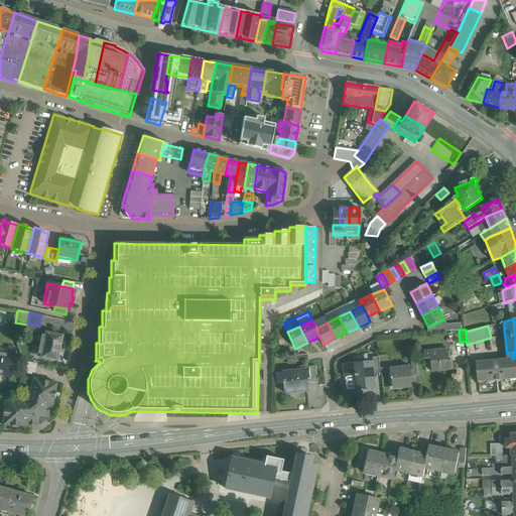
[(54,334),(48,333),(48,334),(45,334),(45,336),(42,336),(40,345),(59,349),(61,337),(54,335),(54,334)]
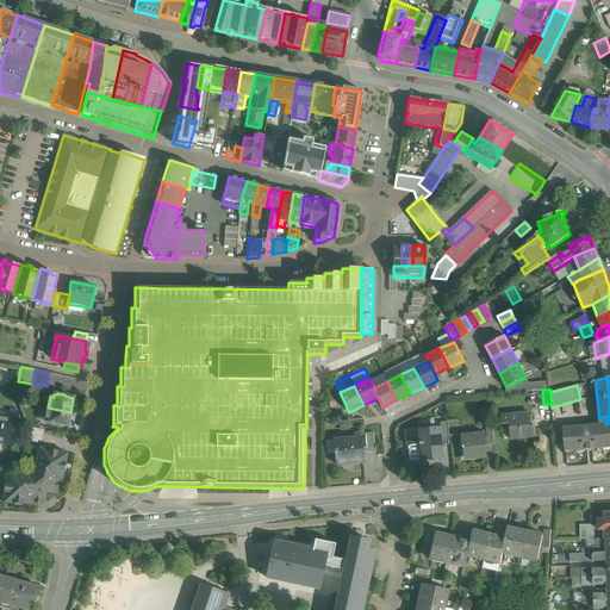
[(70,412),(48,408),(45,418),(49,419),(49,422),(51,423),(51,424),(58,425),(58,424),(67,425),(70,412)]
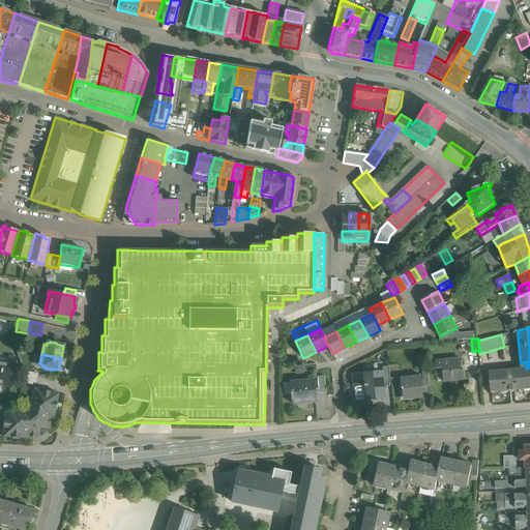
[(7,360),(0,358),(0,383),(9,386),(13,365),(6,364),(7,360)]
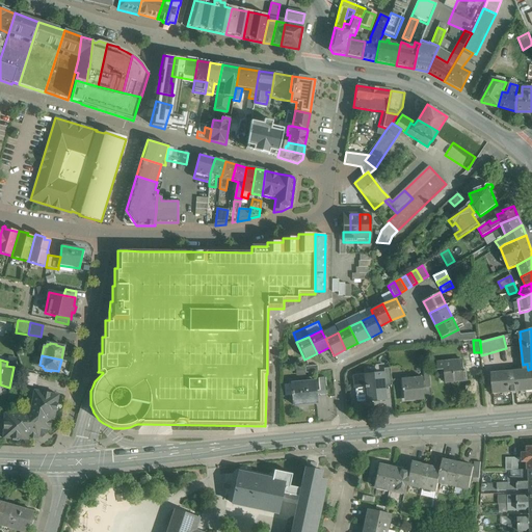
[(462,362),(437,365),(437,369),(444,369),(446,382),(455,381),(467,380),(466,371),(463,372),(462,362)]
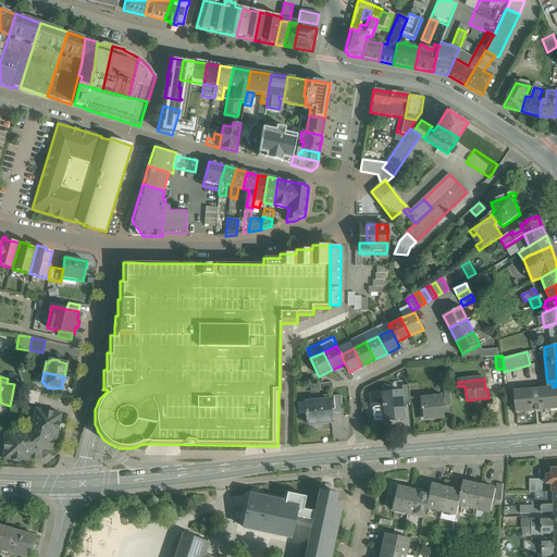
[(552,381),(547,382),(547,387),(514,391),(516,412),(556,408),(556,386),(553,387),(552,381)]
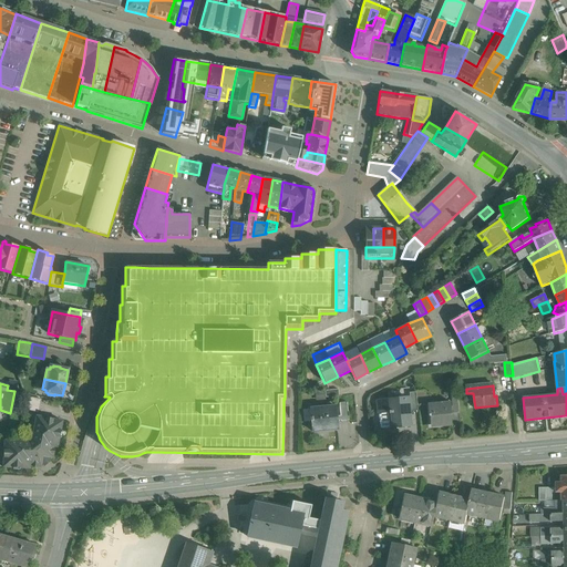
[(415,393),(409,393),(410,399),(408,399),(408,409),(416,408),(415,393)]
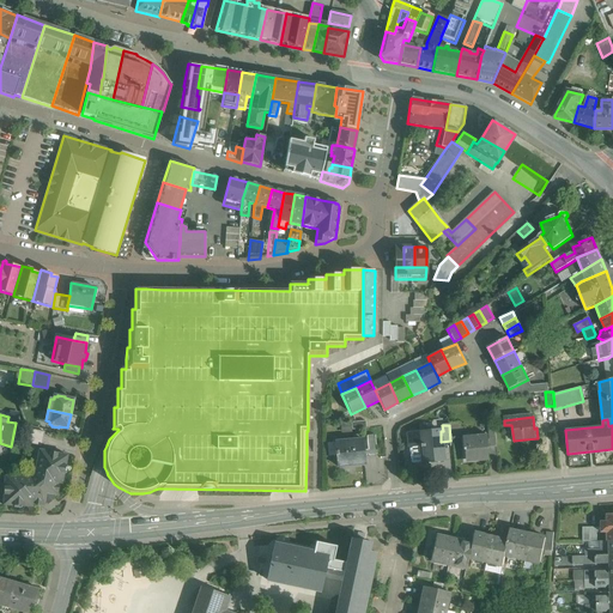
[(32,442),(42,444),(46,432),(36,430),(32,442)]
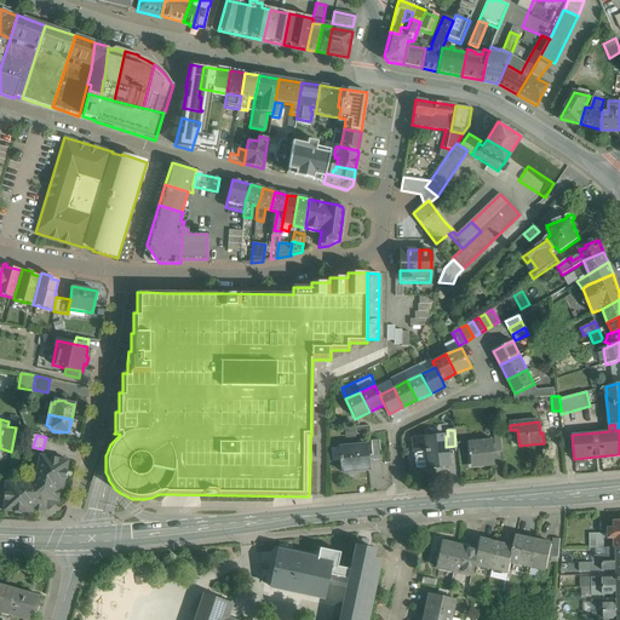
[(446,436),(412,438),(413,452),(423,452),(423,453),(424,453),(425,469),(448,466),(446,447),(446,436)]
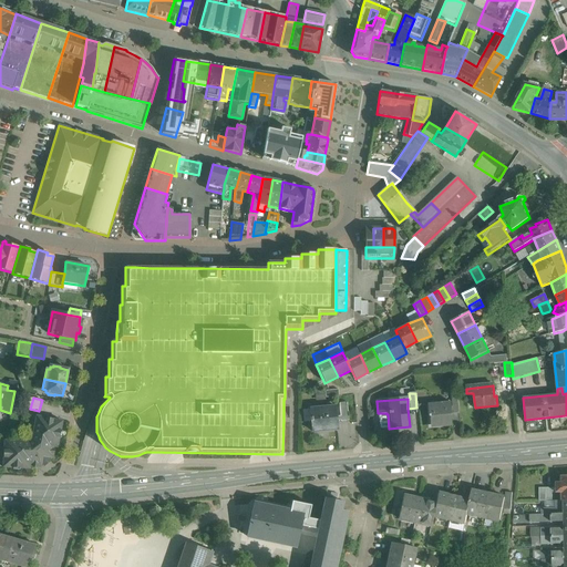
[(449,402),(426,404),(428,418),(429,416),(429,425),(451,423),(449,402)]
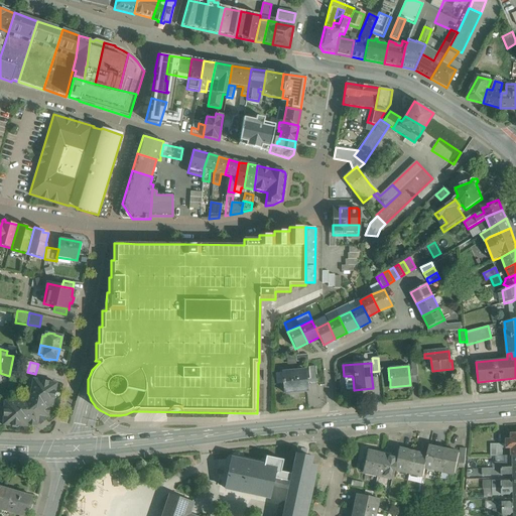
[(315,367),(308,368),(310,384),(316,383),(315,367)]
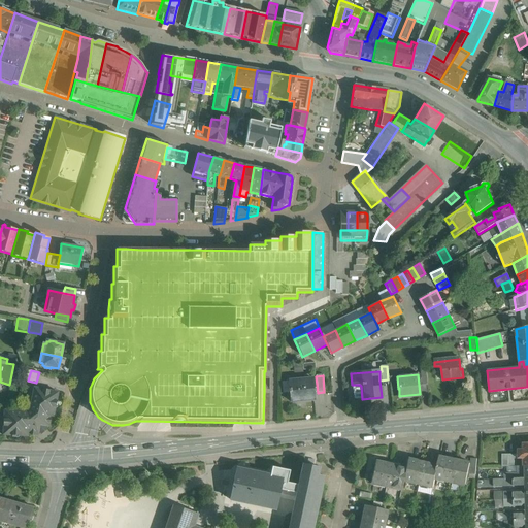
[(311,380),(289,382),(290,389),(289,390),(290,393),(291,402),(314,400),(311,380)]
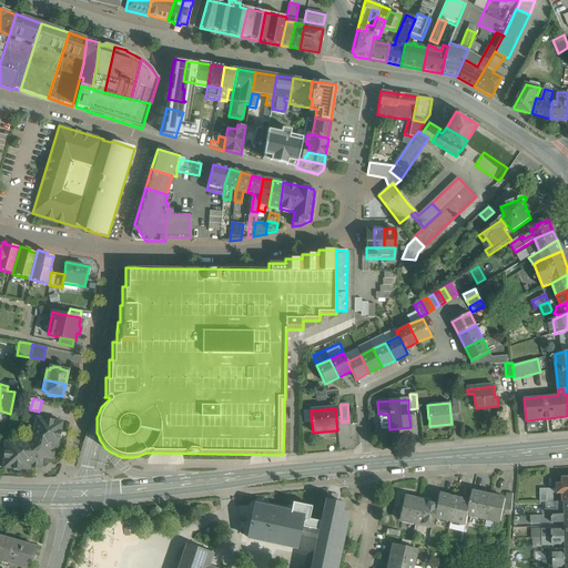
[(28,443),(4,442),(2,468),(29,469),(30,467),(41,468),(43,466),(44,467),(51,462),(50,460),(53,458),(56,448),(58,448),(62,423),(37,417),(31,440),(28,443)]
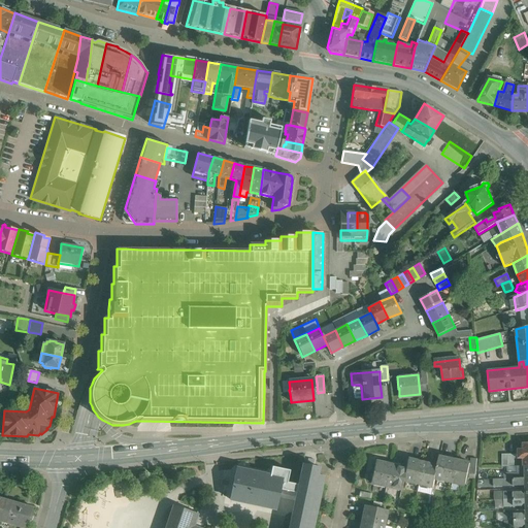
[(527,443),(523,443),(523,450),(518,450),(519,459),(524,459),(524,466),(527,466),(527,443)]
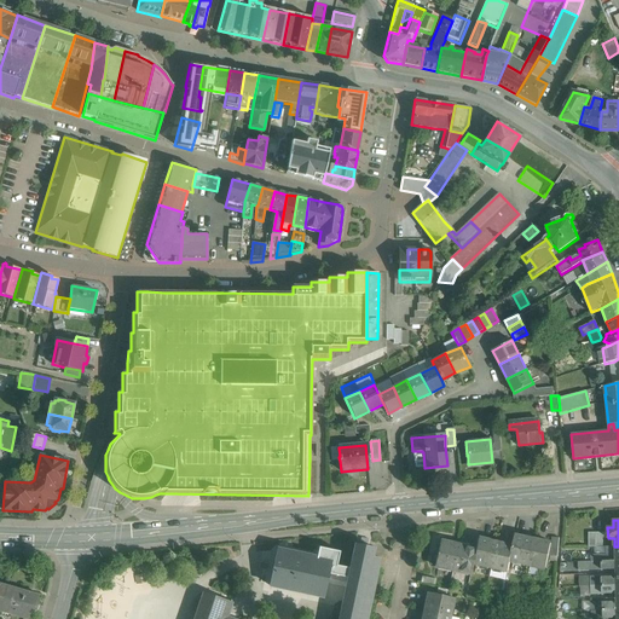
[(603,532),(589,532),(589,547),(603,547),(603,532)]
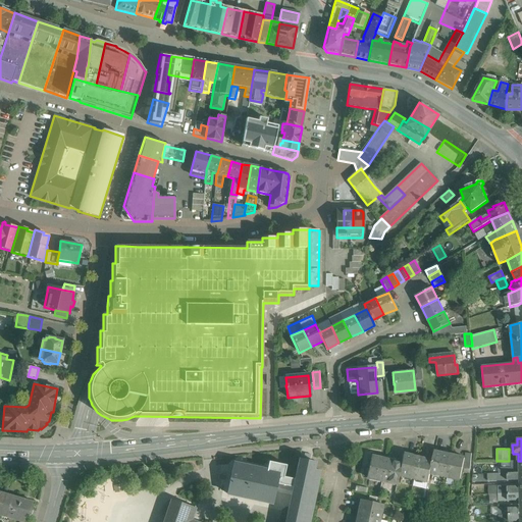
[(450,455),(434,452),(432,461),(433,461),(430,473),(446,476),(450,455)]
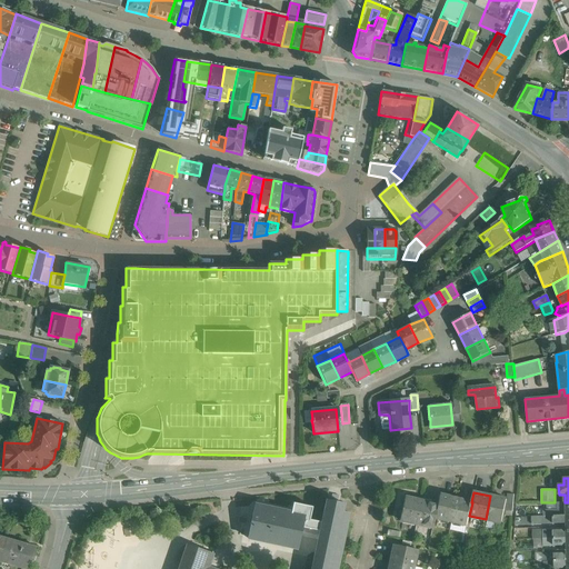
[(515,495),(508,493),(507,499),(507,500),(505,511),(512,512),(515,495)]
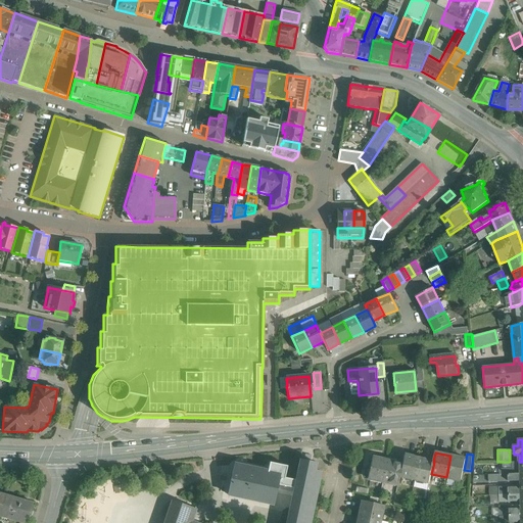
[(419,459),(403,455),(401,464),(399,476),(415,479),(419,459)]
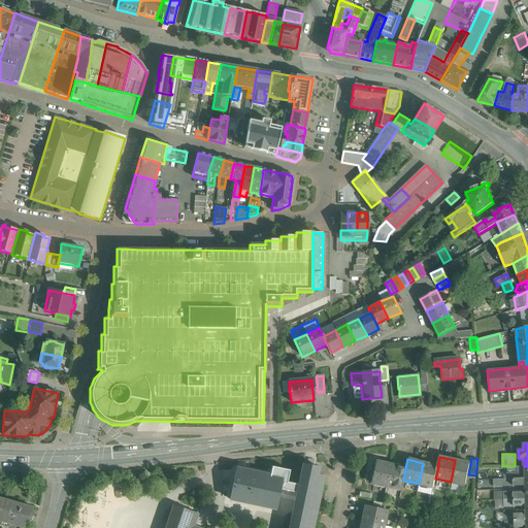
[(470,463),(455,460),(451,482),(466,485),(468,474),(470,464),(470,463)]
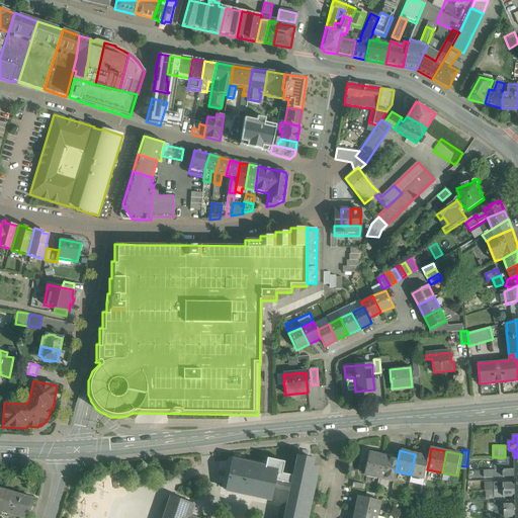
[(383,456),(368,453),(363,475),(378,478),(383,456)]
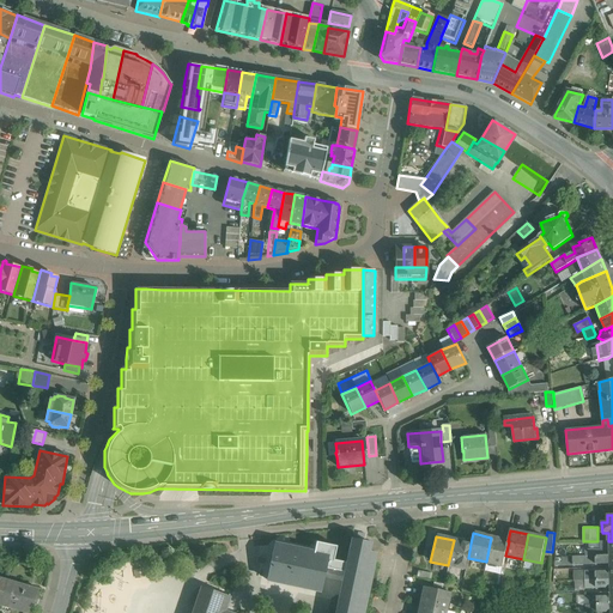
[(508,541),(491,538),(486,562),(503,565),(505,556),(509,541),(508,541)]
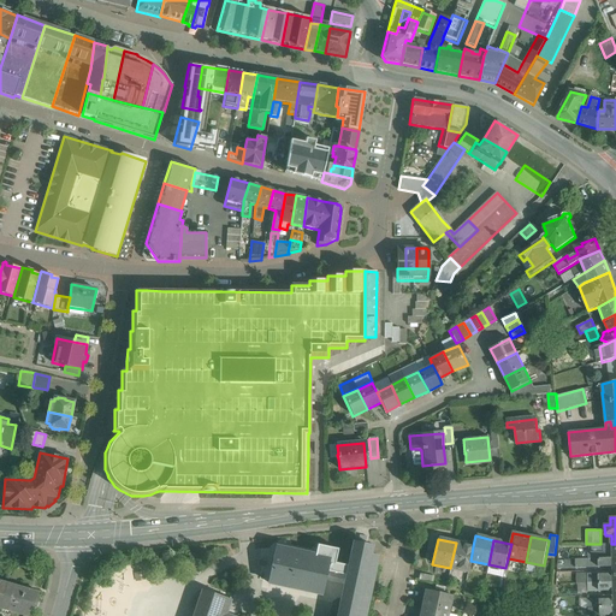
[(354,543),(337,615),(363,615),(377,557),(371,555),(372,548),(372,546),(354,543)]
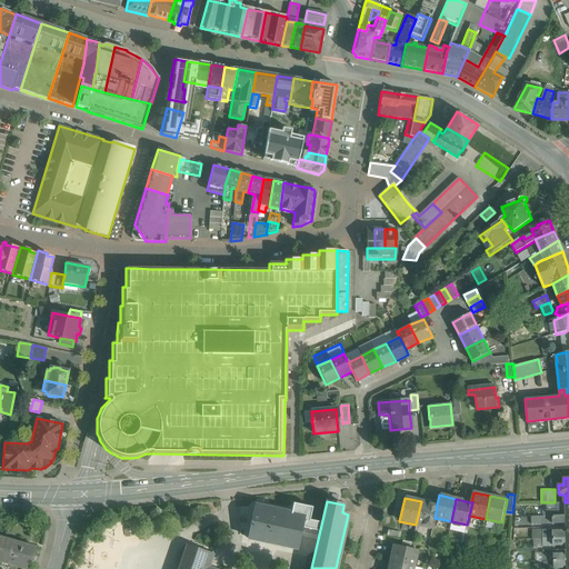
[(437,505),(421,501),(416,525),(432,528),(432,527),(435,518),(437,505)]
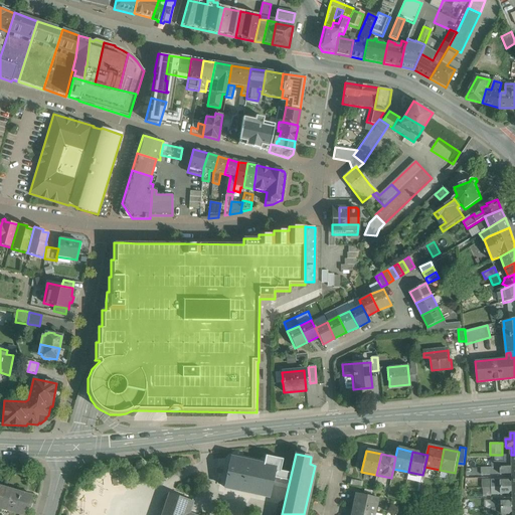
[(511,455),(505,455),(505,461),(493,462),(493,468),(501,468),(512,467),(511,455)]
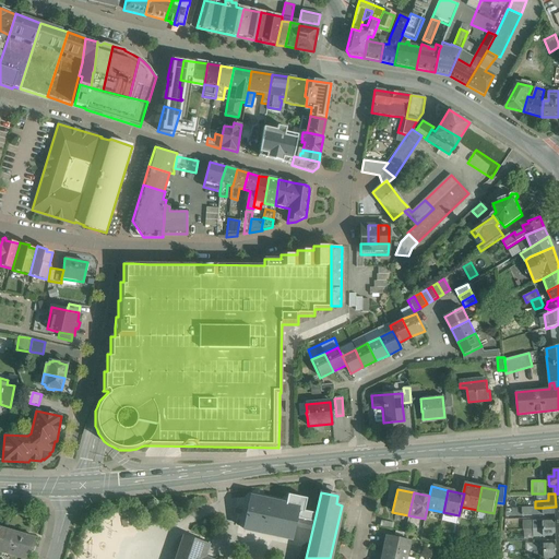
[(443,512),(427,509),(425,518),(441,521),(443,512)]
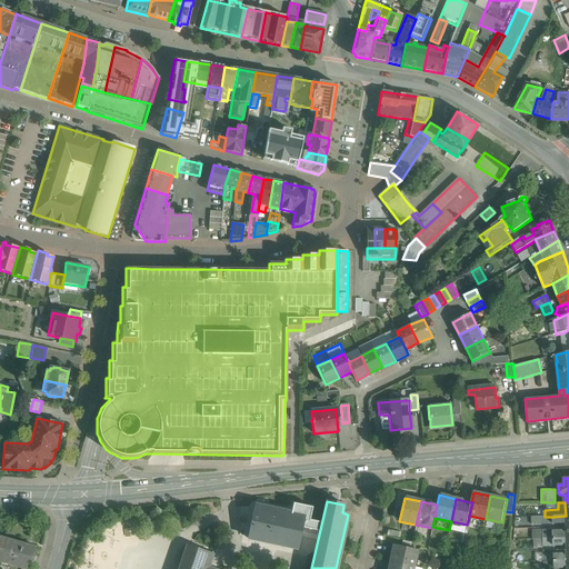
[(36,547),(7,539),(0,560),(0,561),(22,568),(26,568),(29,561),(31,561),(36,547)]
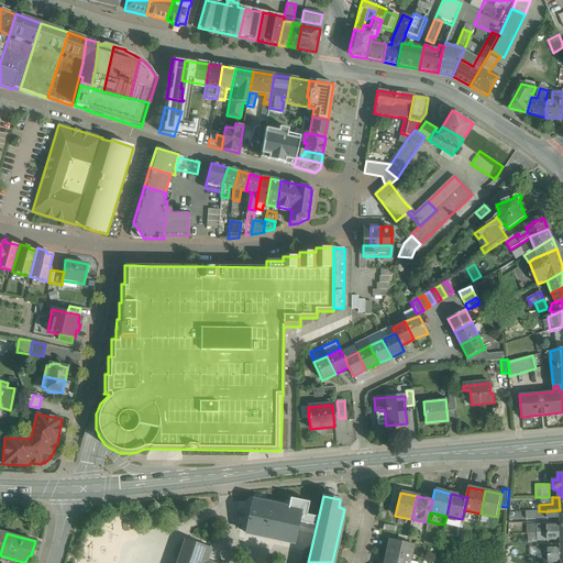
[(412,544),(389,539),(386,555),(408,561),(411,549),(412,544)]
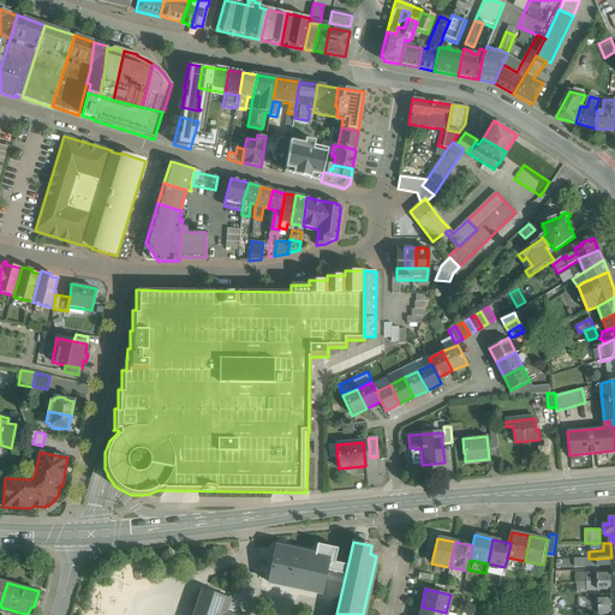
[(230,614),(226,614),(231,599),(202,590),(192,614),(230,614)]
